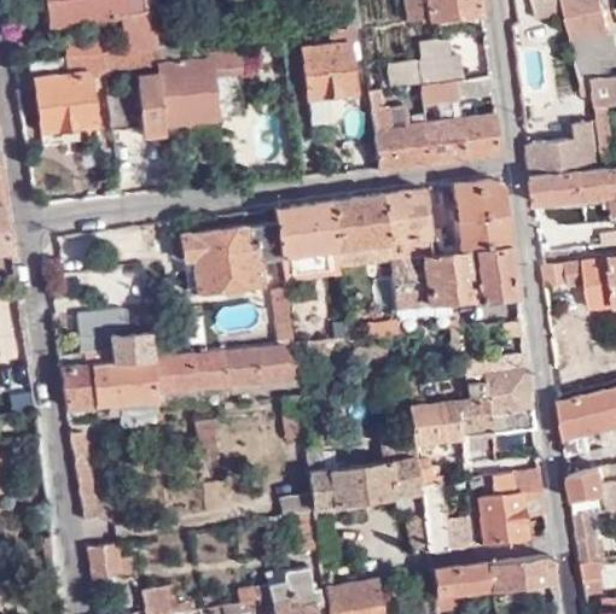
[(146,15),(144,0),(51,0),(54,25),(146,15)]
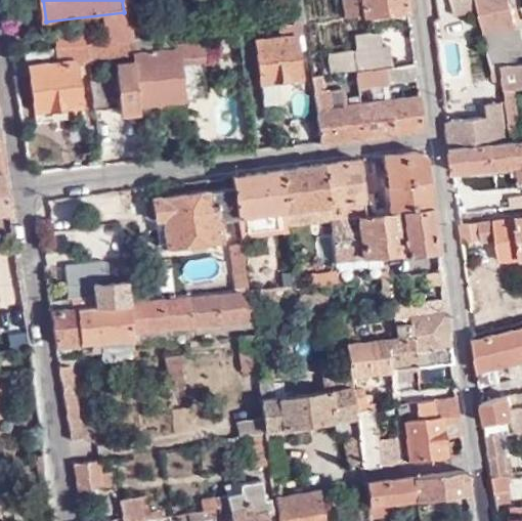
[(344,0),(347,18),(409,11),(408,3),(407,0),(344,0)]
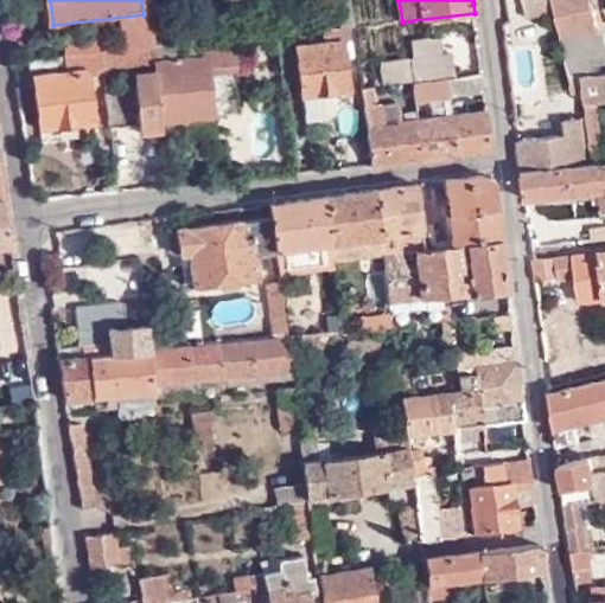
[(551,0),(524,0),(528,18),(555,13),(551,0)]
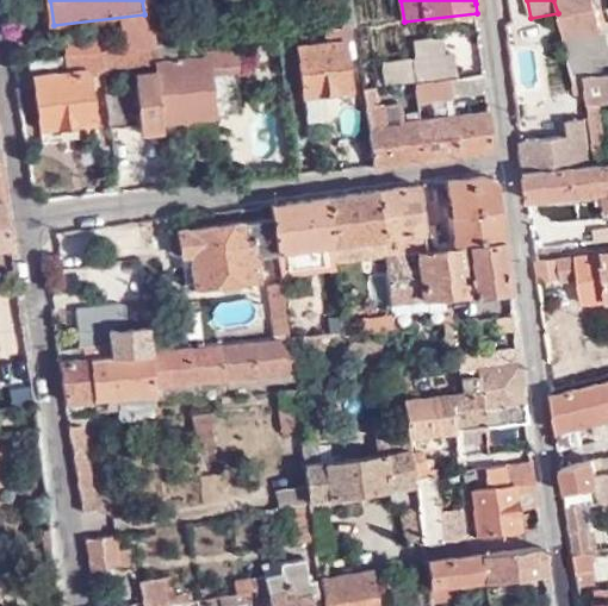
[(574,76),(575,76),(585,75),(587,77),(607,74),(607,32),(601,33),(590,0),(553,0),(558,13),(559,13),(574,76)]
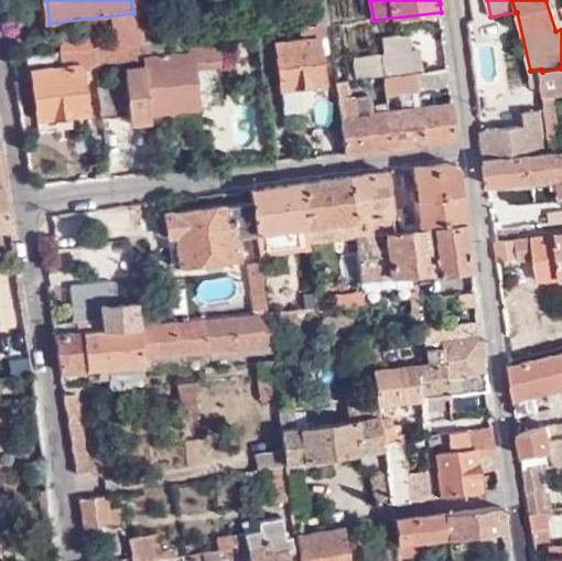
[(319,28),(298,30),(300,41),(278,43),(283,88),(326,84),(322,40),(331,38),(330,27),(319,28)]
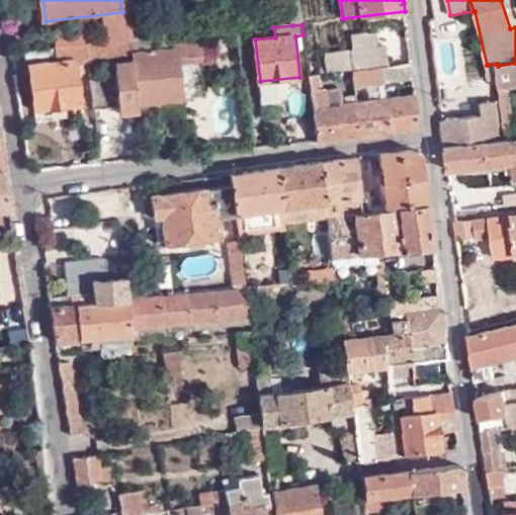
[(126,41),(132,40),(131,29),(111,31),(113,43),(126,41)]
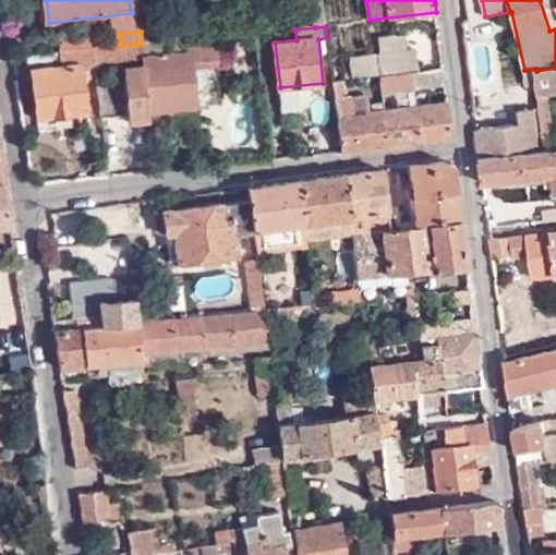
[(81,49),(92,48),(91,33),(62,34),(64,51),(81,49)]
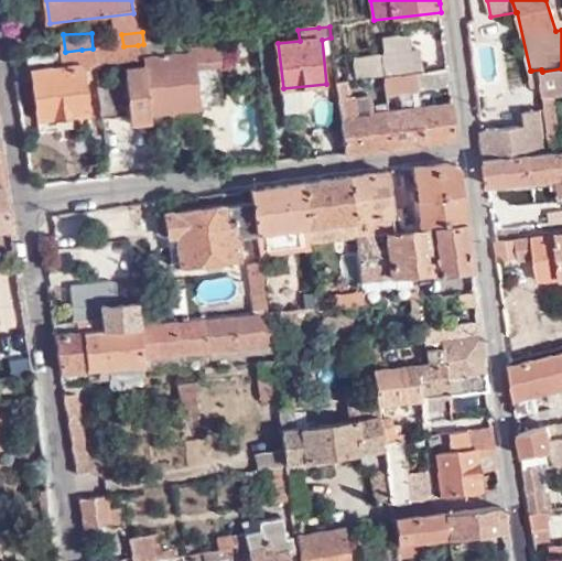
[(410,34),(382,36),(384,55),(353,58),(354,78),(420,71),(420,51),(412,52),(410,34)]
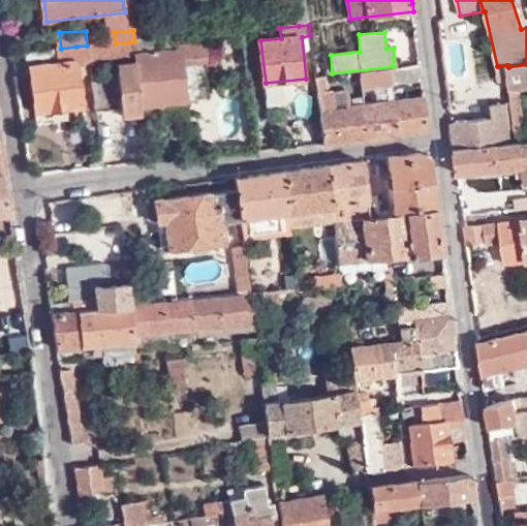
[(87,45),(89,61),(131,58),(129,42),(116,43),(87,45)]
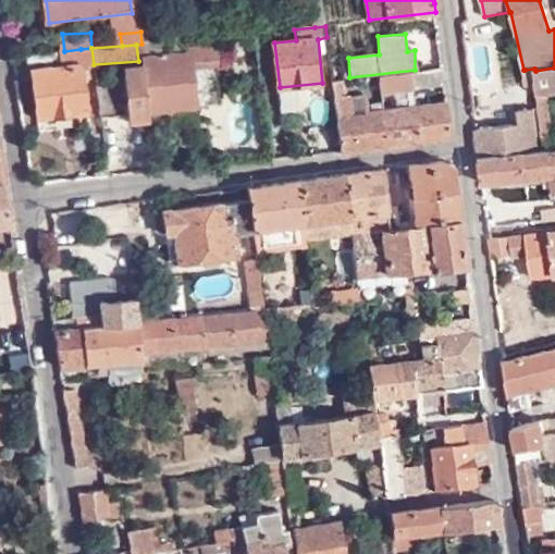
[(218,66),(217,47),(187,51),(188,56),(143,60),(144,69),(124,71),(125,79),(98,83),(101,117),(128,114),(130,124),(149,122),(148,114),(198,110),(195,69),(218,66)]
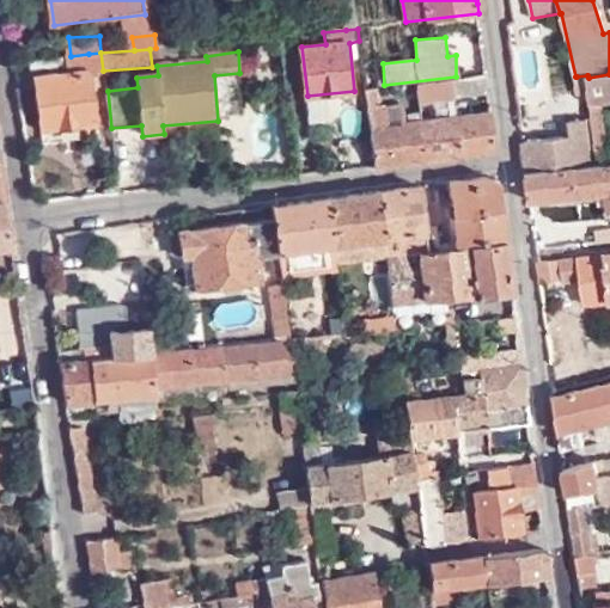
[(91,72),(103,71),(101,53),(89,54),(91,72)]
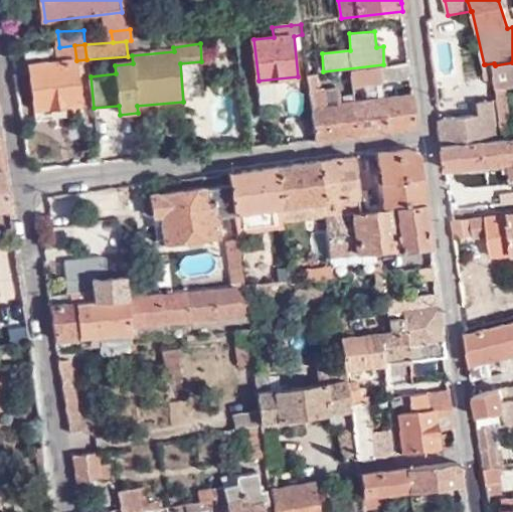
[(81,106),(76,60),(74,45),(59,47),(56,47),(57,61),(29,63),(34,111),(81,106)]
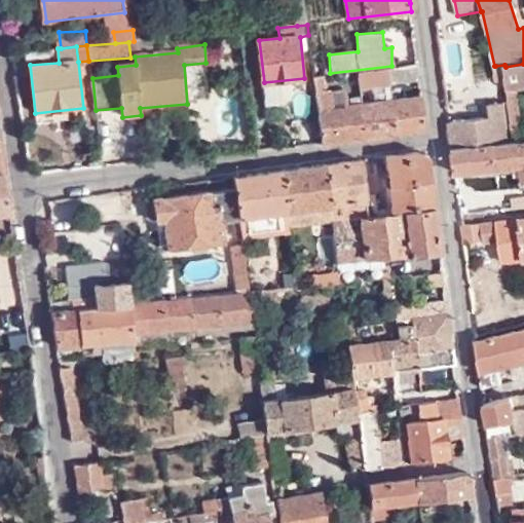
[(58,48),(28,51),(30,65),(59,63),(58,48)]
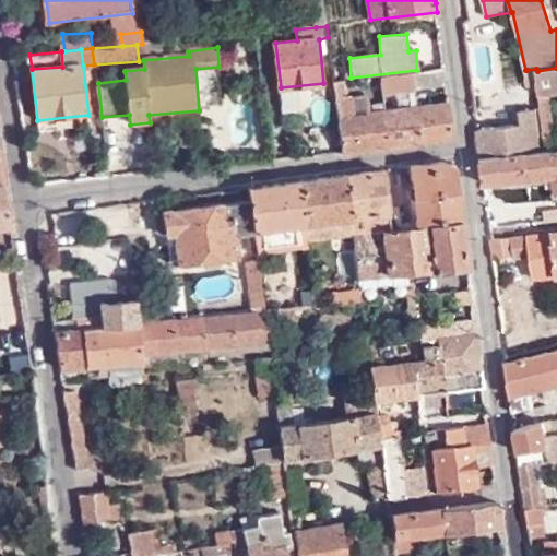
[(482,160),(484,185),(556,177),(556,193),(556,150),(548,93),(556,91),(556,68),(537,71),(538,85),(547,152),(544,152),(482,160)]
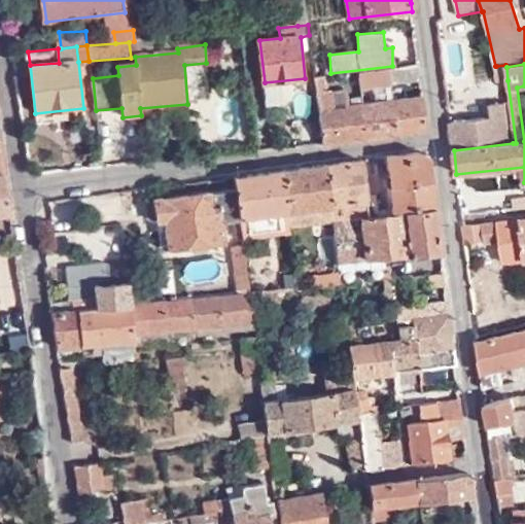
[(497,81),(508,80),(506,67),(505,65),(496,66),(497,81)]
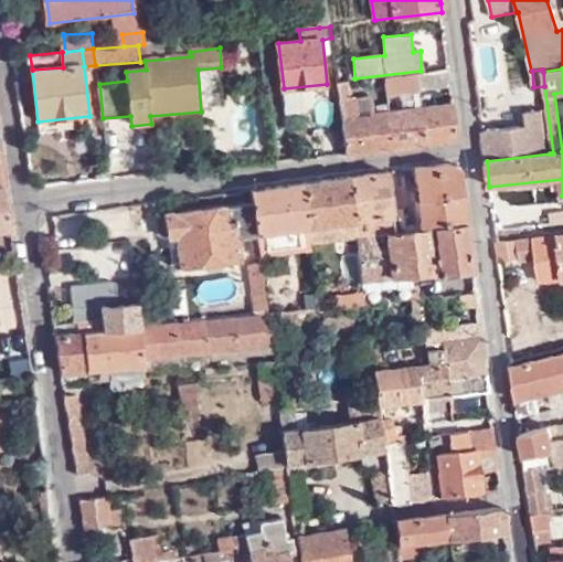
[(420,101),(425,144),(455,139),(452,105),(437,106),(437,91),(449,89),(448,72),(416,75),(418,93),(420,101)]
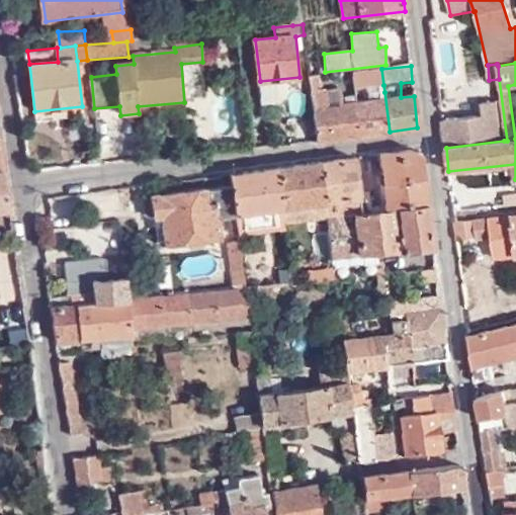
[(361,87),(383,85),(381,69),(358,72),(361,87)]
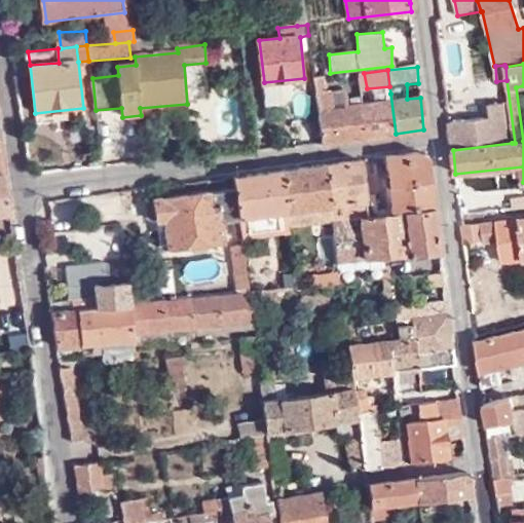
[(364,106),(367,138),(396,134),(390,94),(370,96),(371,104),(364,106)]
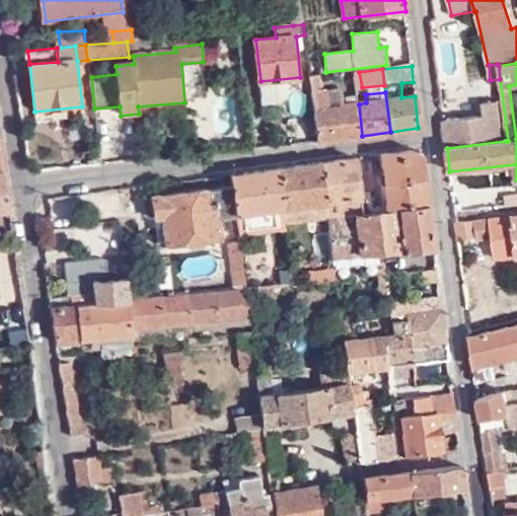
[(443,122),(447,148),(505,141),(499,101),(483,104),(485,117),(443,122)]
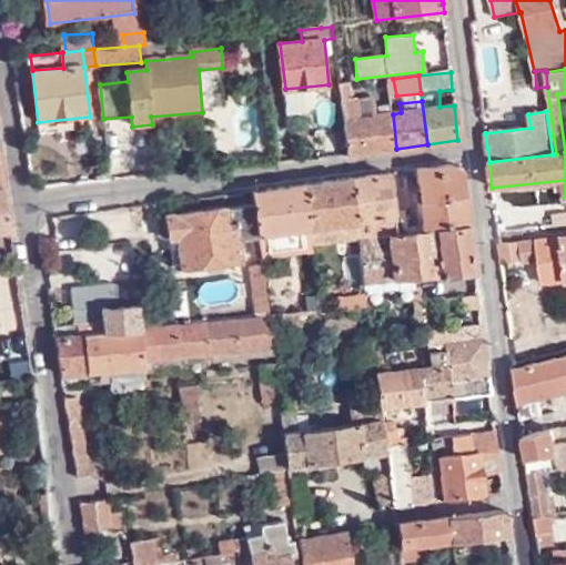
[(344,121),(349,155),(396,149),(393,114),(344,121)]
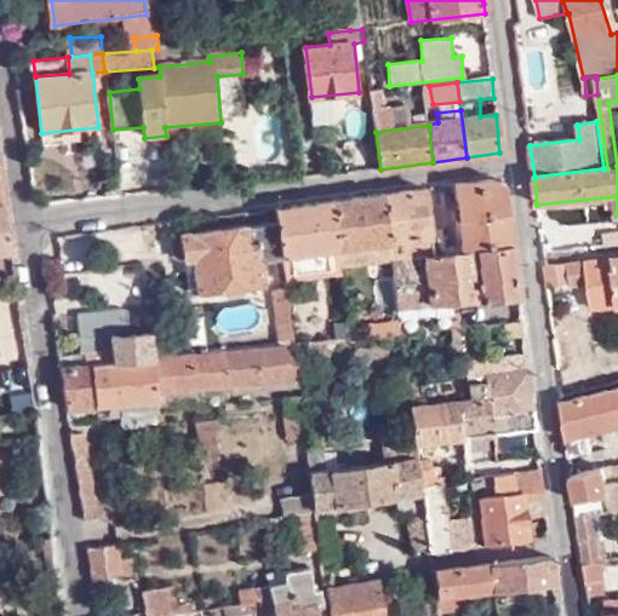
[(493,179),(455,184),(461,251),(455,252),(462,301),(480,298),(482,303),(519,297),(505,190),(493,179)]
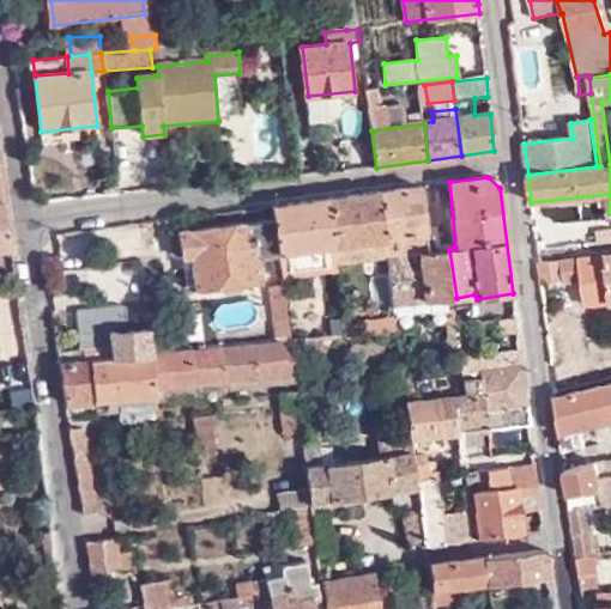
[(421,186),(381,192),(387,239),(388,256),(428,251),(421,186)]
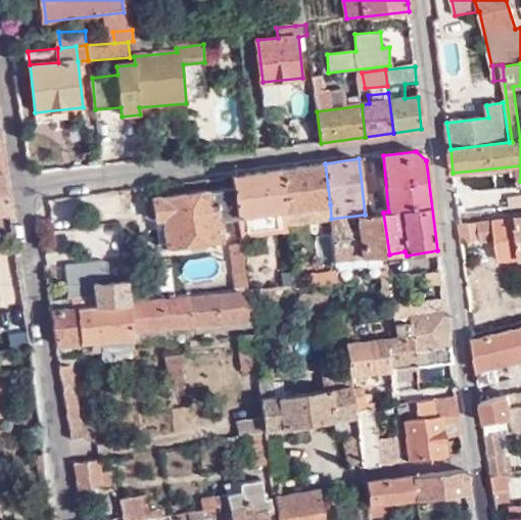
[(325,163),(282,170),(288,210),(330,204),(325,163)]
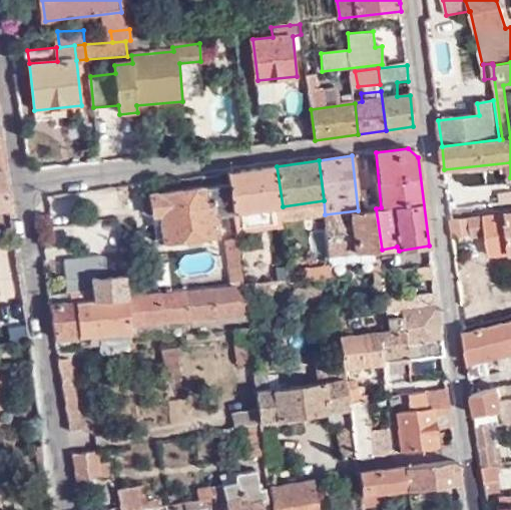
[(277,166),(228,172),(230,183),(234,211),(283,206),(277,166)]
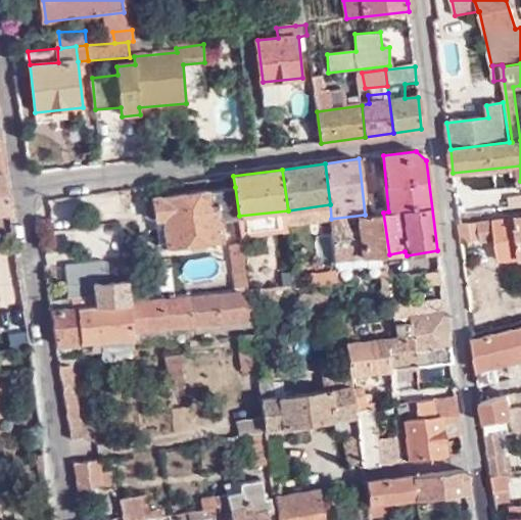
[(0,214),(13,214),(7,174),(0,174),(0,214)]
